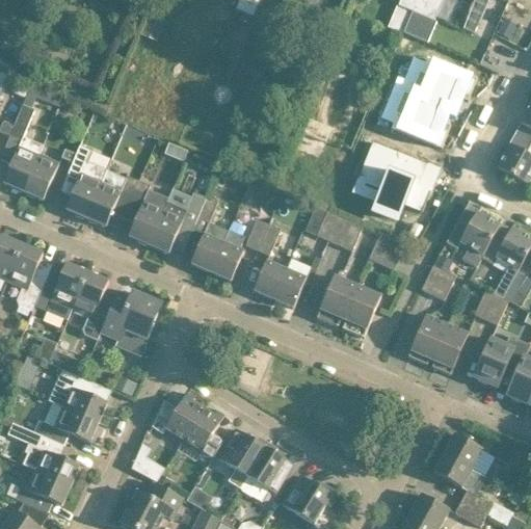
[(238,0),(235,8),(250,15),(253,16),(259,0),(238,0)]
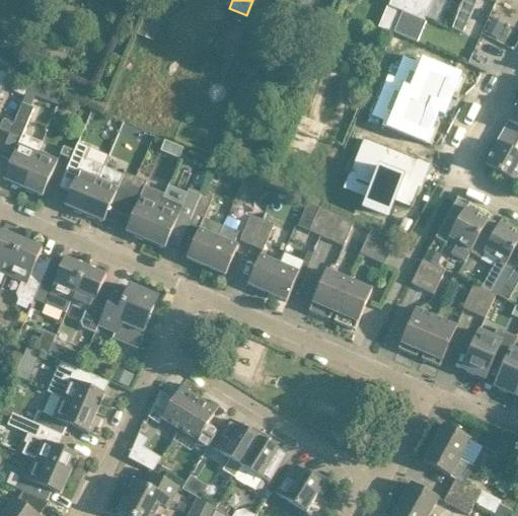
[(387,0),(377,24),(392,31),(401,11),(398,10),(402,0),(389,0),(389,1),(387,0)]
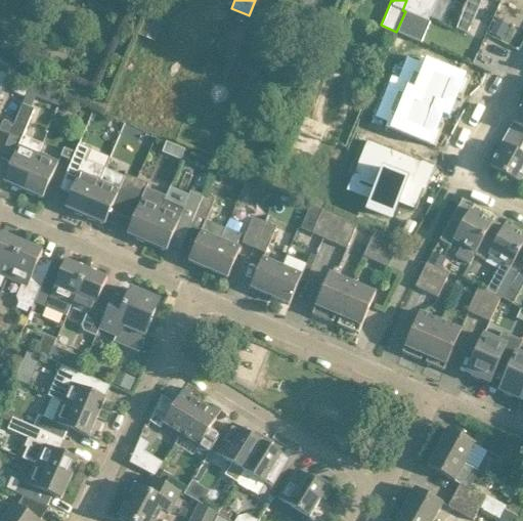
[(406,0),(402,10),(405,11),(426,19),(435,0),(406,0)]
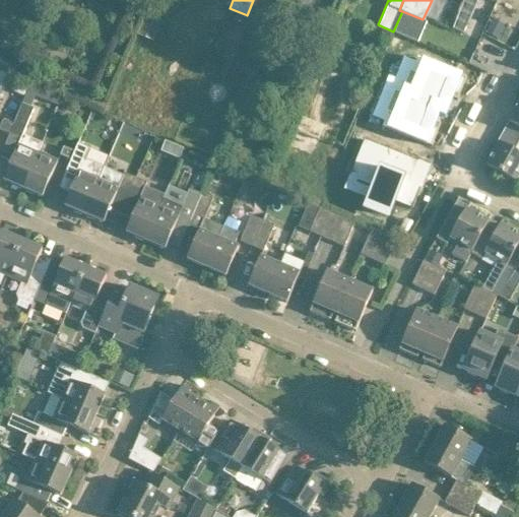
[(472,10),(476,0),(461,0),(459,4),(472,10)]
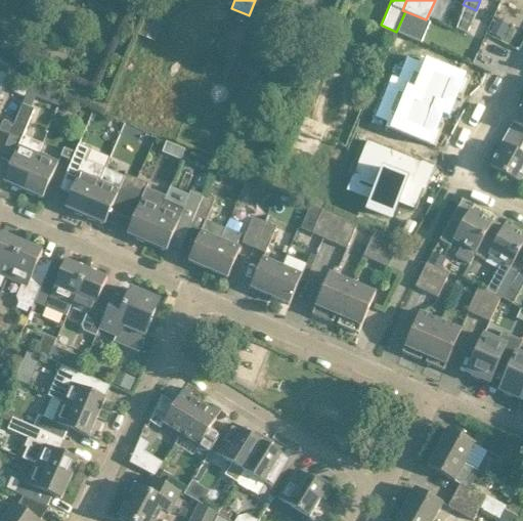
[(405,11),(396,32),(420,42),(429,22),(426,19),(405,11)]
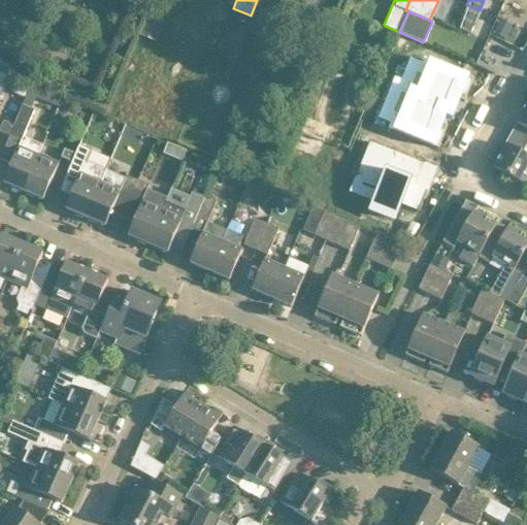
[(396,88),(395,88),(448,109),(453,96),(463,100),(472,76),(452,68),(450,73),(427,64),(425,70),(413,65),(402,90),(396,88)]
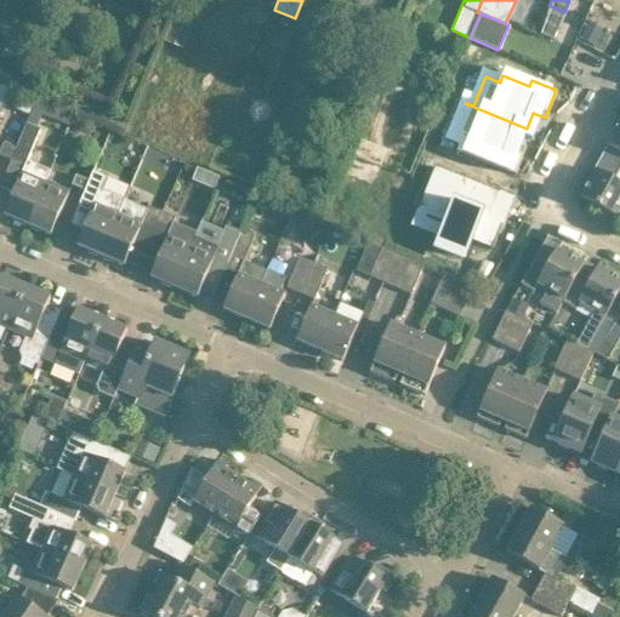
[(15,146),(11,158),(5,172),(0,183),(0,186),(12,190),(3,213),(26,223),(44,180),(49,169),(26,159),(39,127),(33,125),(43,102),(37,100),(26,121),(15,146)]
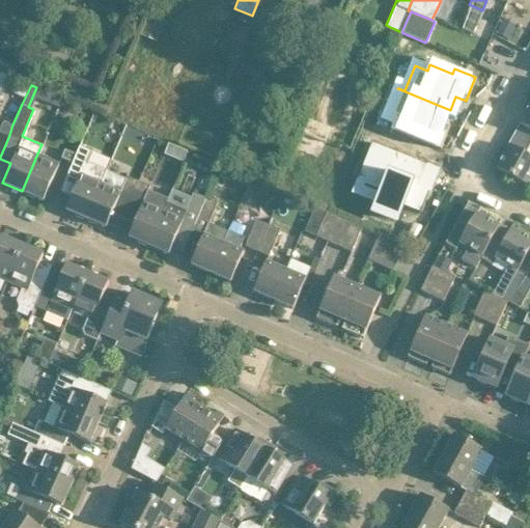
[(397,88),(387,114),(400,119),(398,124),(420,134),(418,139),(440,147),(449,124),(439,120),(444,108),(450,110),(397,88)]
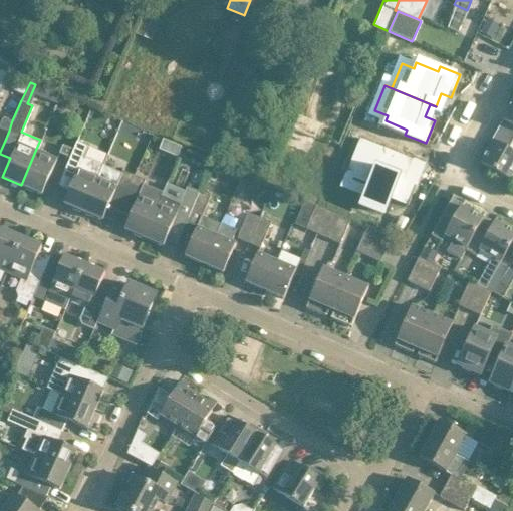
[(512,97),(502,118),(512,124),(512,136),(512,138),(512,97)]
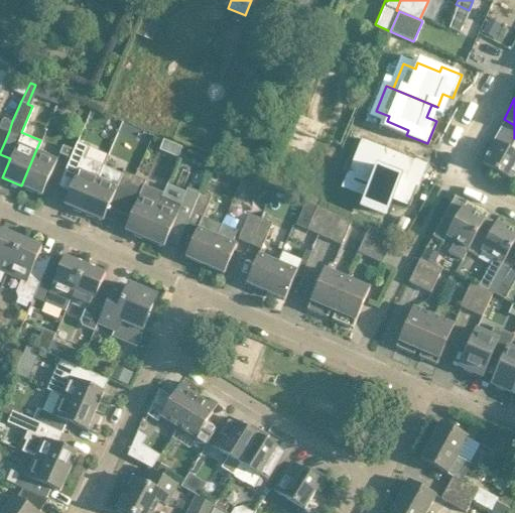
[(0,127),(9,131),(12,121),(1,117),(0,119),(0,127)]
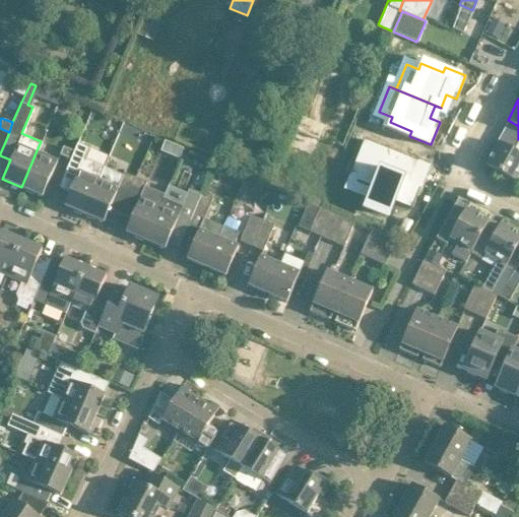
[(364,137),(349,172),(374,182),(365,204),(388,214),(394,199),(411,206),(419,186),(408,182),(417,158),(364,137)]
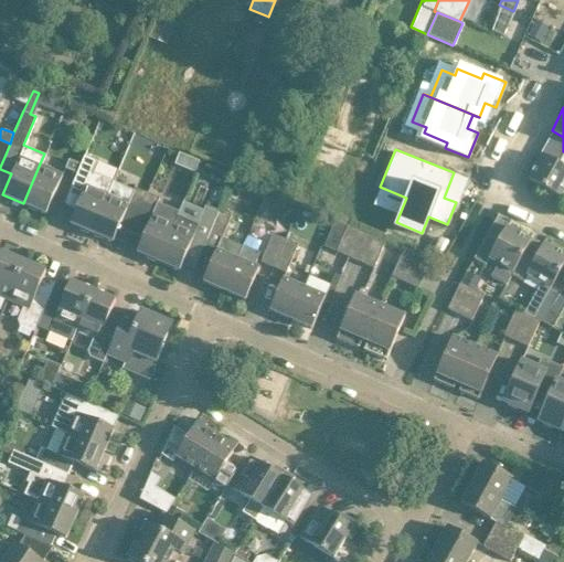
[(563,151),(557,162),(541,154),(528,178),(559,195),(563,184),(563,151)]
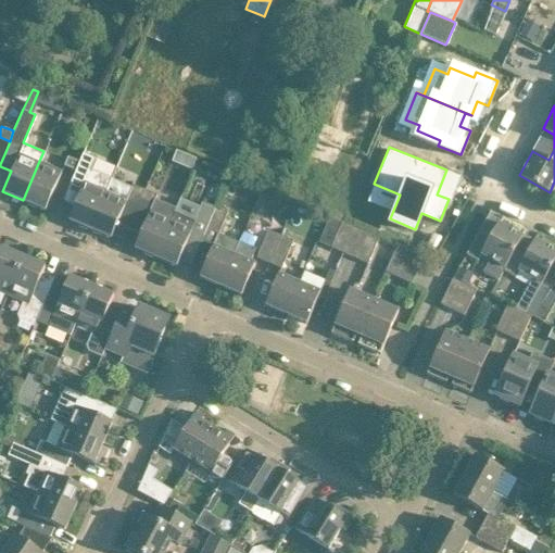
[(83,152),(75,170),(62,199),(74,204),(67,218),(89,227),(105,189),(110,177),(89,168),(95,156),(83,152)]
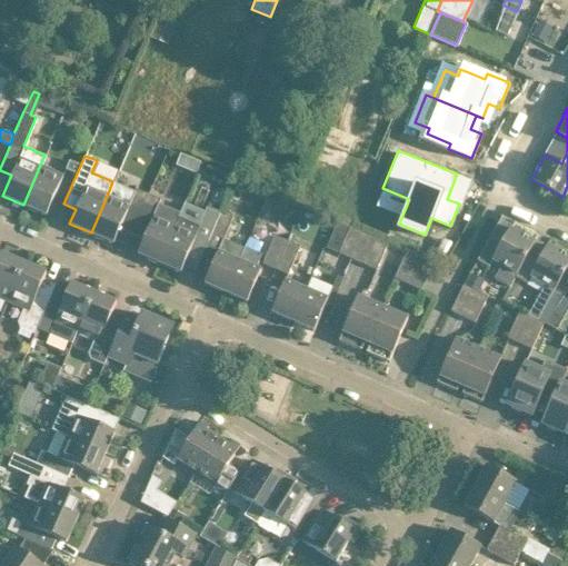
[(65,168),(77,174),(85,156),(80,164),(69,159),(65,168)]
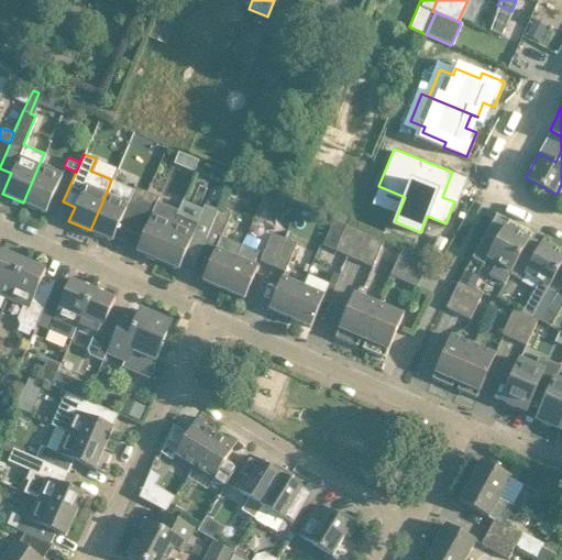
[(40,163),(23,202),(45,211),(54,191),(62,172),(40,163)]
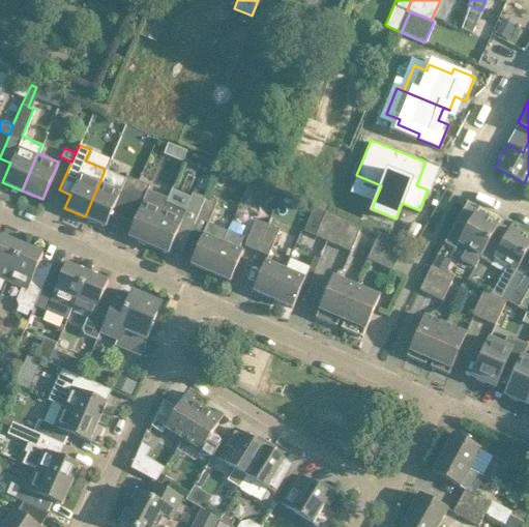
[(100,180),(85,216),(105,226),(111,211),(122,216),(138,179),(126,175),(122,183),(120,188),(100,180)]
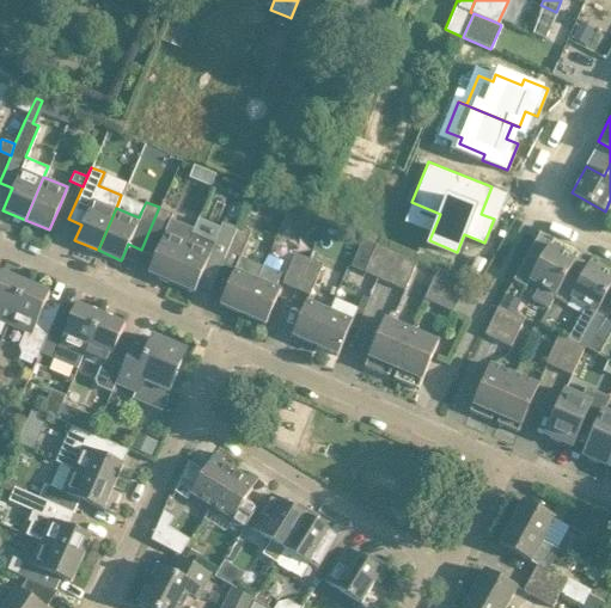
[(172,213),(159,207),(141,250),(154,255),(147,271),(170,281),(193,227),(170,217),(172,213)]
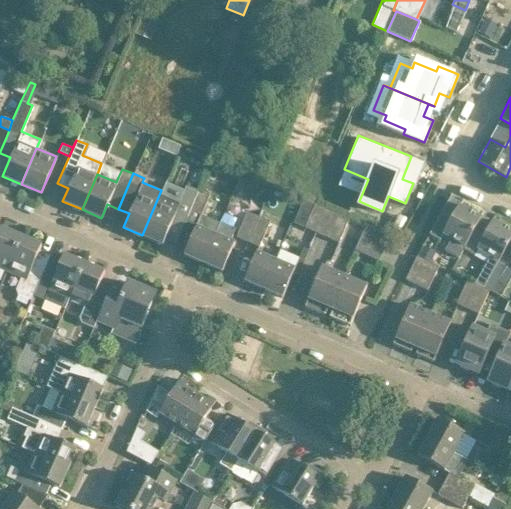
[(174,215),(184,220),(197,190),(197,189),(185,185),(183,190),(164,182),(161,190),(142,235),(162,243),(174,215)]
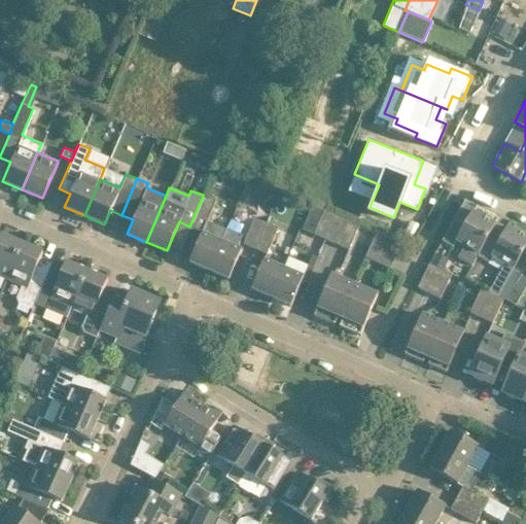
[(220,240),(225,229),(207,220),(212,208),(214,200),(203,196),(189,226),(202,232),(201,233),(201,232),(188,262),(208,270),(220,240)]
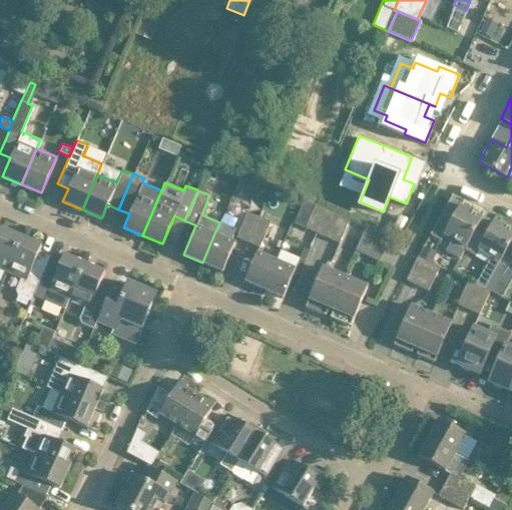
[(311,211),(305,227),(316,232),(326,208),(315,204),(311,211)]
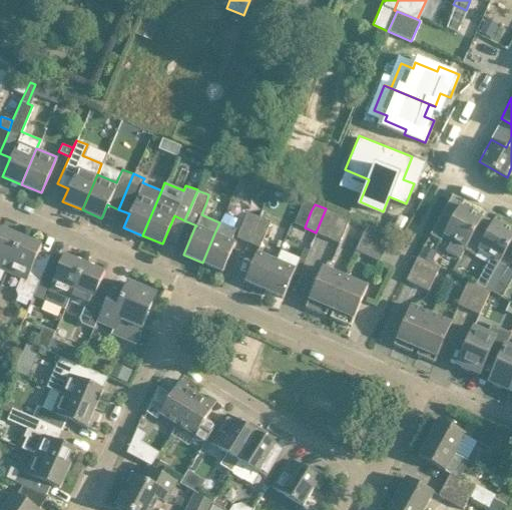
[(429,233),(440,239),(444,232),(452,237),(445,248),(458,257),(464,247),(475,227),(481,217),(459,204),(451,218),(441,213),(429,233)]
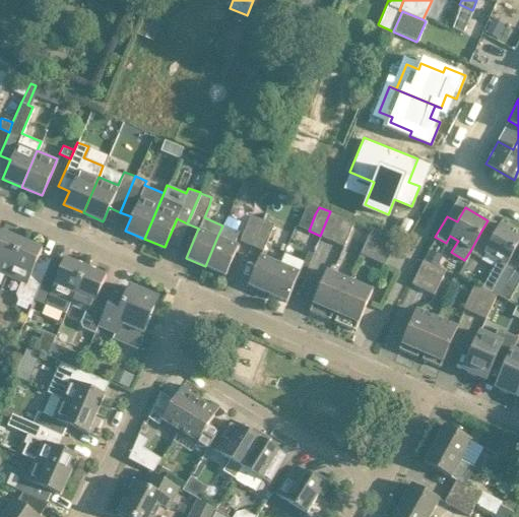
[(330,211),(320,236),(331,241),(341,216),(330,211)]
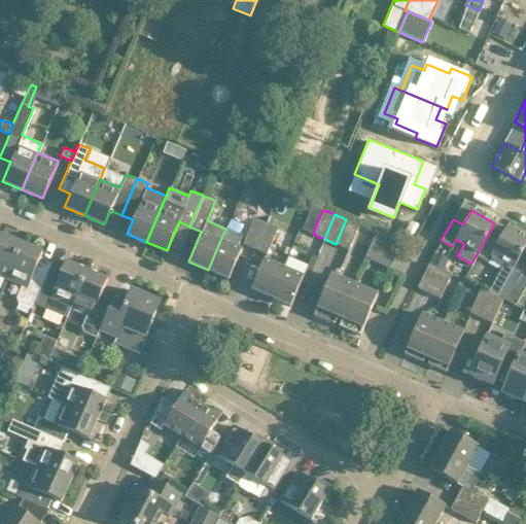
[(242,243),(254,248),(266,253),(277,226),(266,221),(253,216),(242,243)]
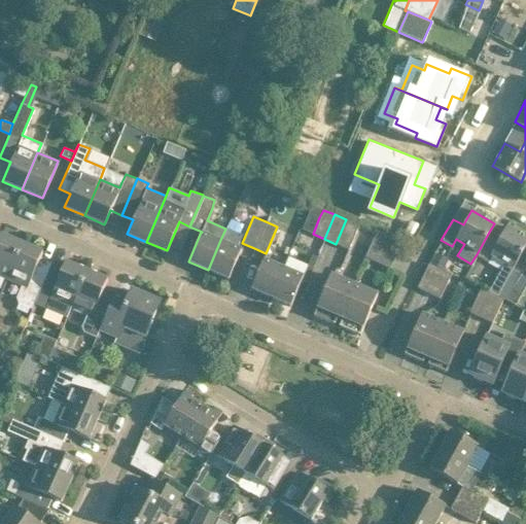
[(346,219),(336,244),(348,249),(354,234),(358,224),(346,219)]
